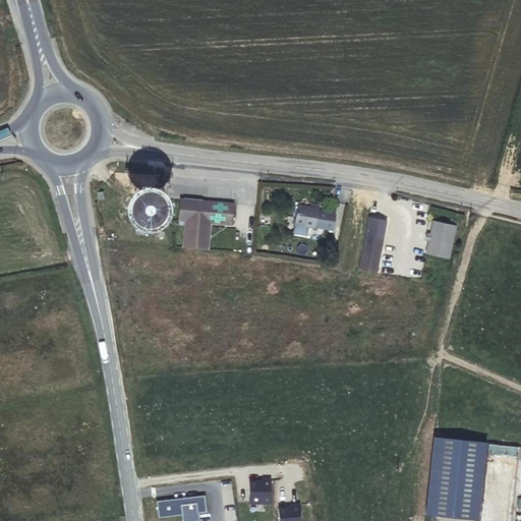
[(232,225),(234,204),(201,200),(203,199),(182,197),(182,199),(180,199),(178,220),(185,221),(183,247),(208,250),(210,223),(232,225)]
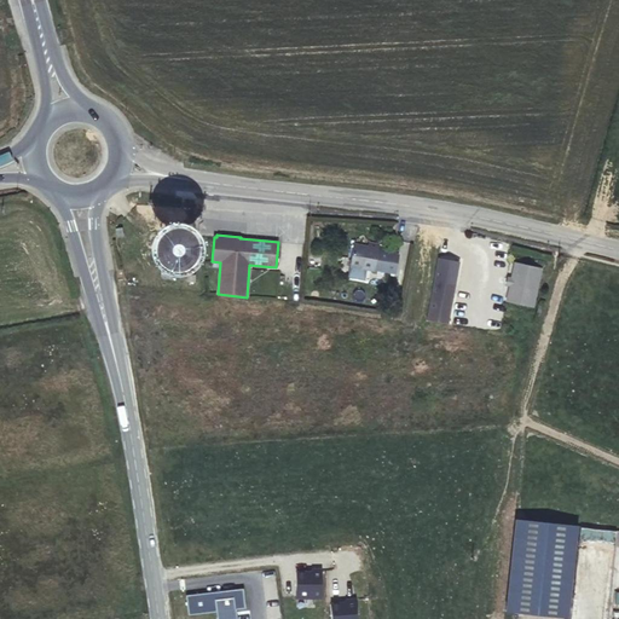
[(184,253),(185,249),(184,244),(183,242),(179,239),(175,238),(171,239),(167,242),(165,244),(165,248),(165,252),(167,256),(171,259),(174,259),(178,259),(181,256),(184,253)]
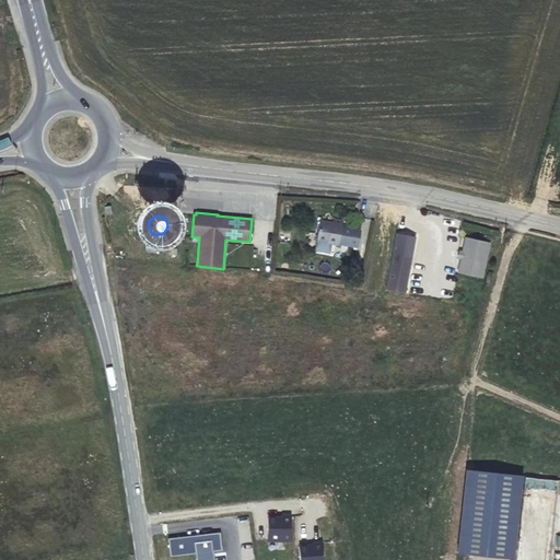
[(319,221),(315,241),(337,245),(337,244),(357,248),(360,232),(346,229),(347,225),(341,224),(341,222),(333,220),(331,223),(319,221)]
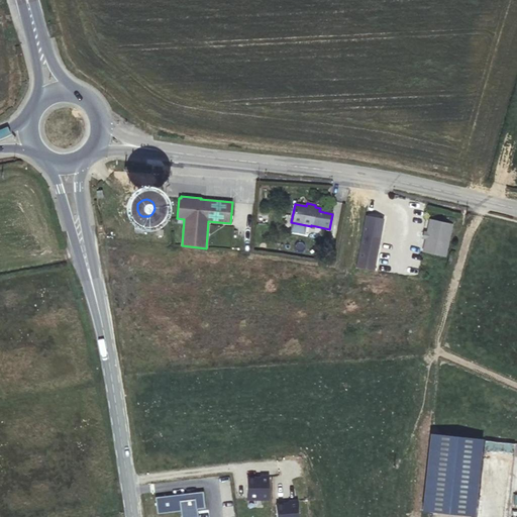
[(364,215),(355,268),(373,271),(382,218),(364,215)]
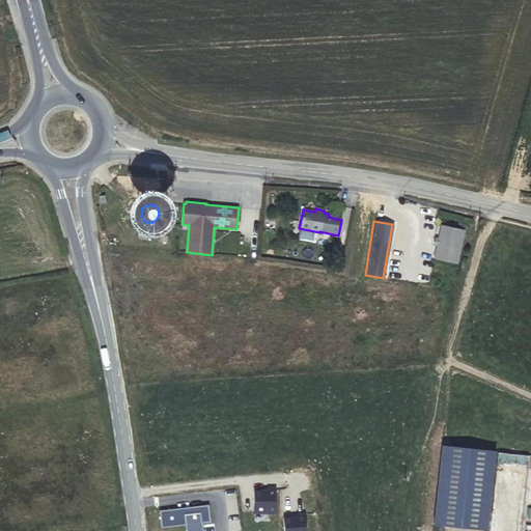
[(465,230),(443,224),(435,256),(456,262),(465,230)]
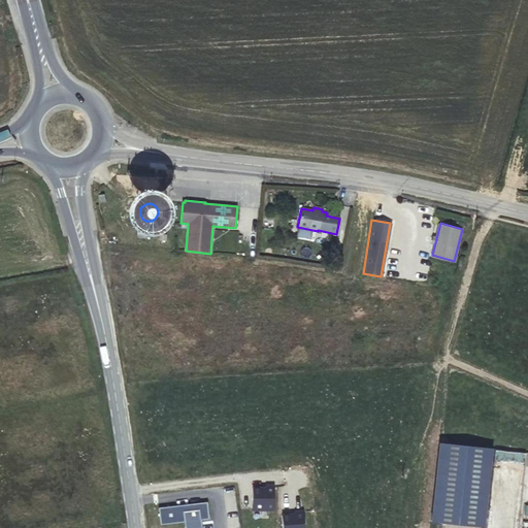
[(441,442),(432,520),(485,526),(494,449),(441,442)]
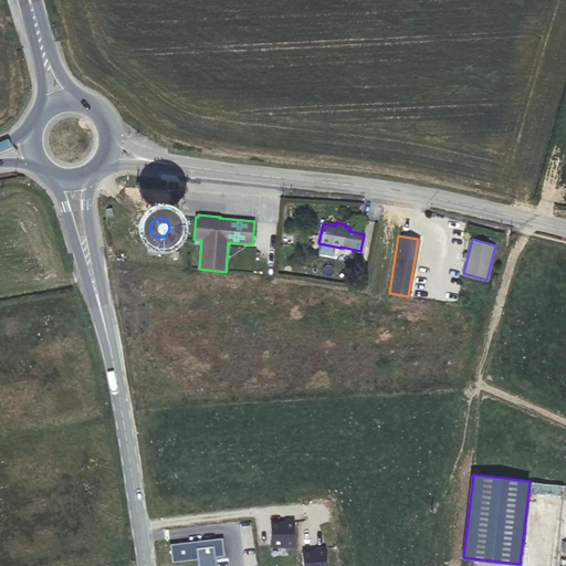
[(536,484),(535,491),(544,492),(544,496),(563,499),(564,488),(536,484)]
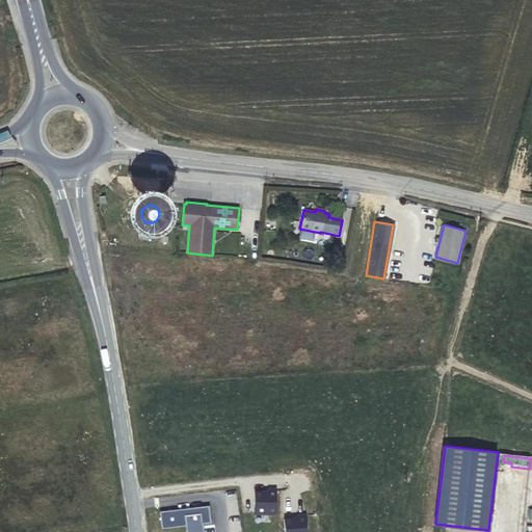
[(268,491),(255,491),(255,513),(276,513),(276,489),(268,489),(268,491)]
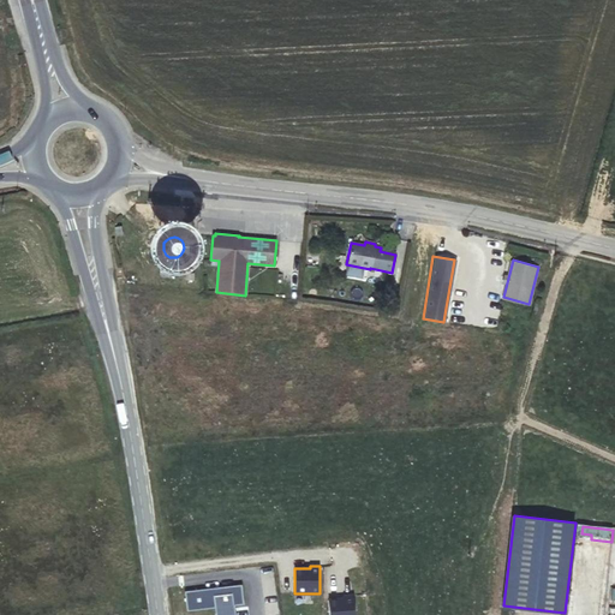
[(243,602),(240,583),(185,590),(187,609),(213,605),(214,614),(233,614),(233,603),(243,602)]
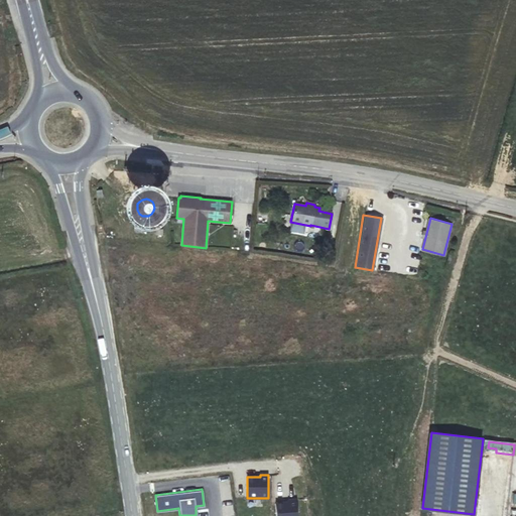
[(288,502),(275,503),(276,515),(297,515),(296,500),(288,500),(288,502)]
